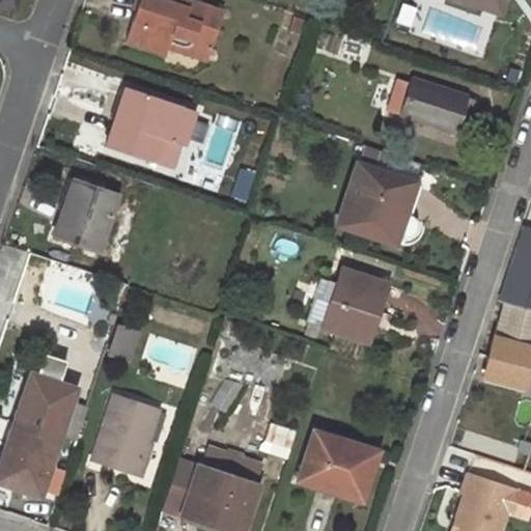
[(0,0),(0,5),(15,10),(18,0),(0,0)]
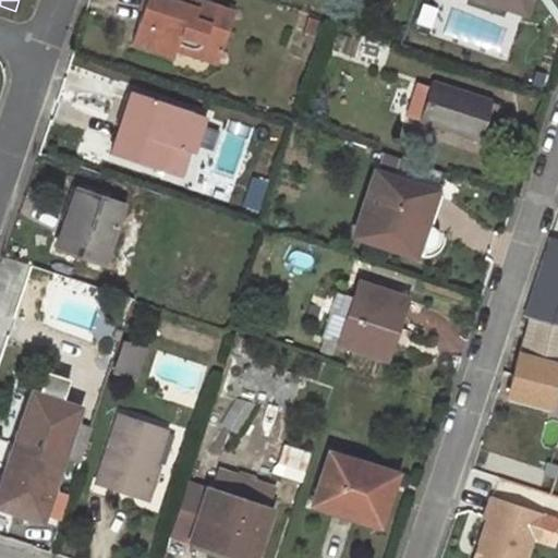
[(173,57),(174,50),(178,40),(205,49),(208,47),(221,50),(233,13),(192,0),(179,0),(178,3),(167,0),(146,0),(132,43),(173,57)]
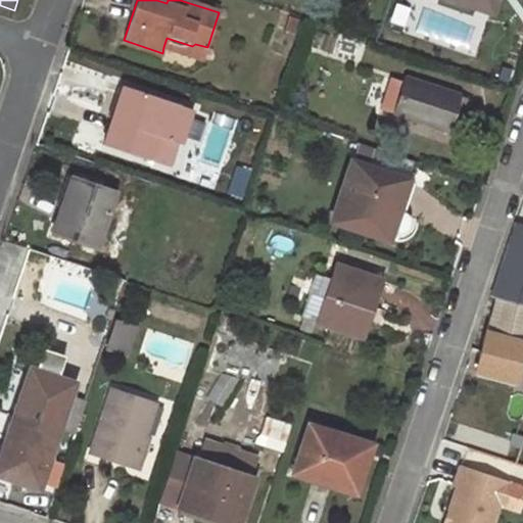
[(453,0),(492,12),(495,0),(453,0)]
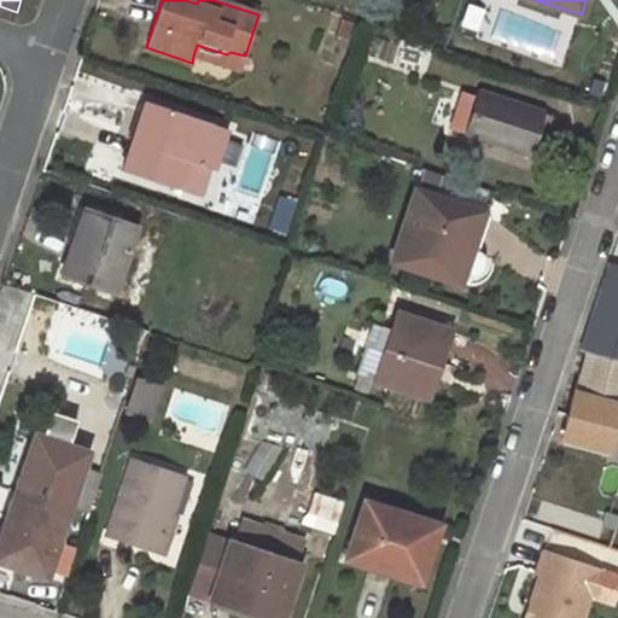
[(342,18),(337,36),(350,41),(356,23),(342,18)]
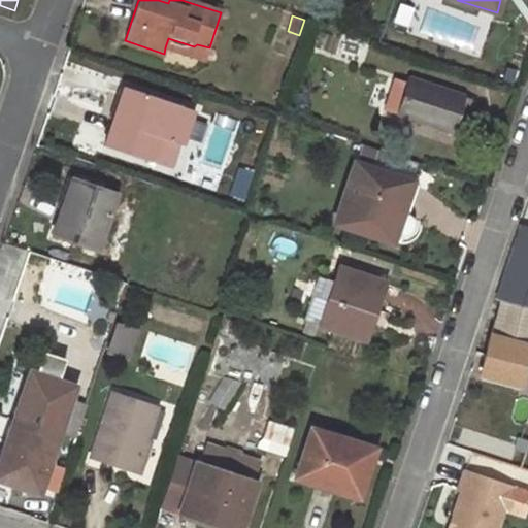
[(205,61),(209,47),(197,44),(194,46),(168,38),(165,47),(205,61)]
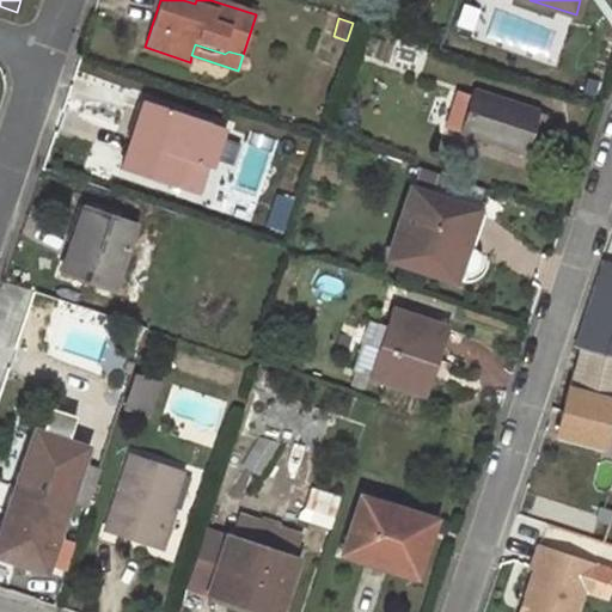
[(464,128),(463,134),(524,153),(527,145),(539,148),(549,117),(475,93),(473,99),(469,114),(464,128)]
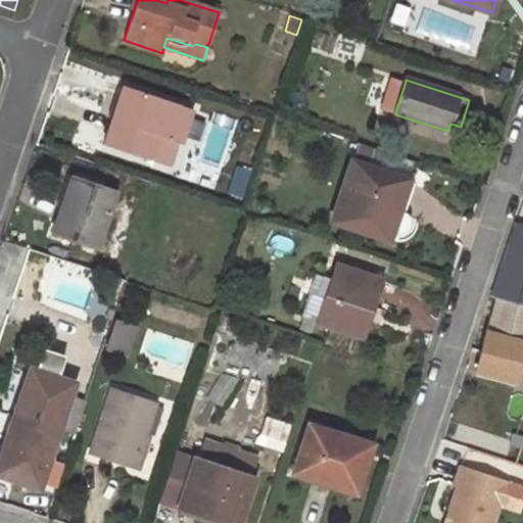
[(397,82),(393,95),(400,97),(405,85),(397,82)]
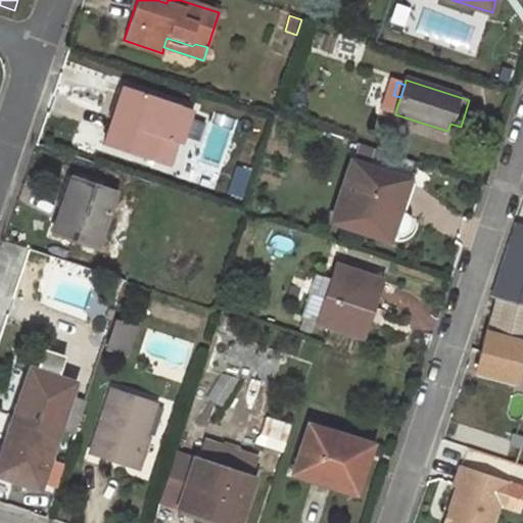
[(157,162),(170,167),(177,145),(165,141),(167,138),(178,142),(182,143),(192,109),(124,88),(104,146),(151,161),(152,157),(158,159),(157,162)]
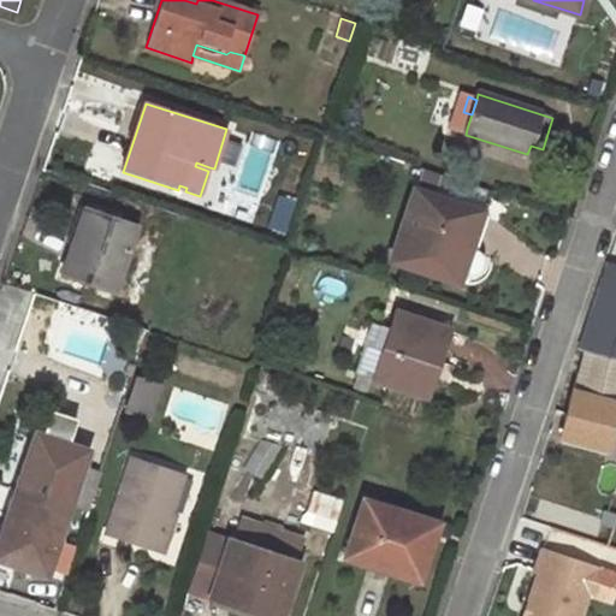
[(458,128),(467,129),(472,114),(463,112),(458,128)]
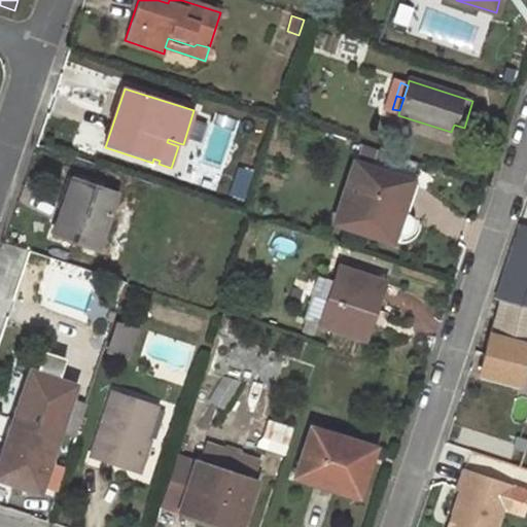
[(462,136),(464,128),(454,125),(451,132),(462,136)]
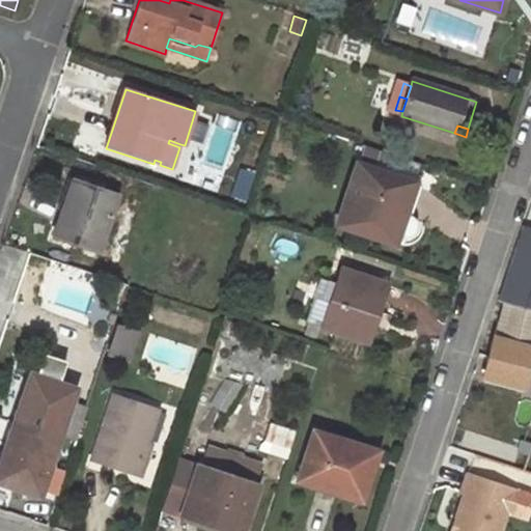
[(376,149),(362,144),(355,165),(370,169),(376,149)]
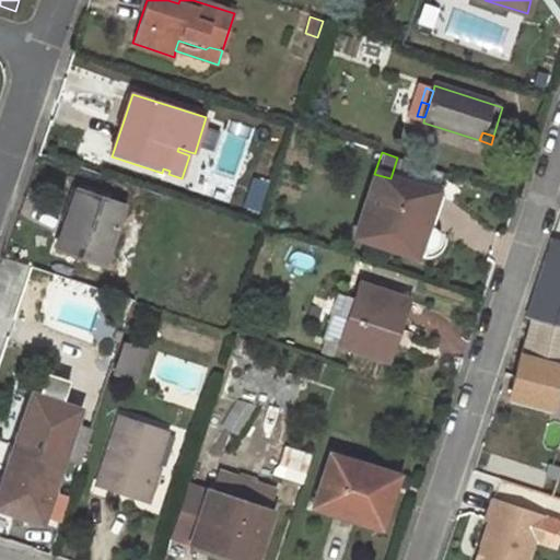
[(397,158),(391,178),(435,194),(443,173),(397,158)]
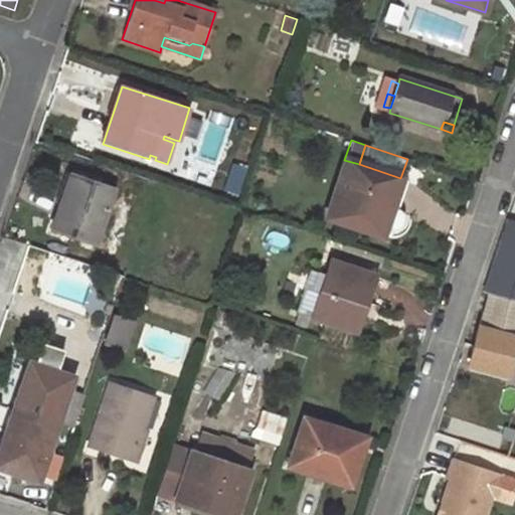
[(400,211),(398,208),(392,205),(400,178),(359,164),(344,160),(325,217),(382,236),(384,227),(392,229),(397,226),(399,224),(402,217),(400,211)]
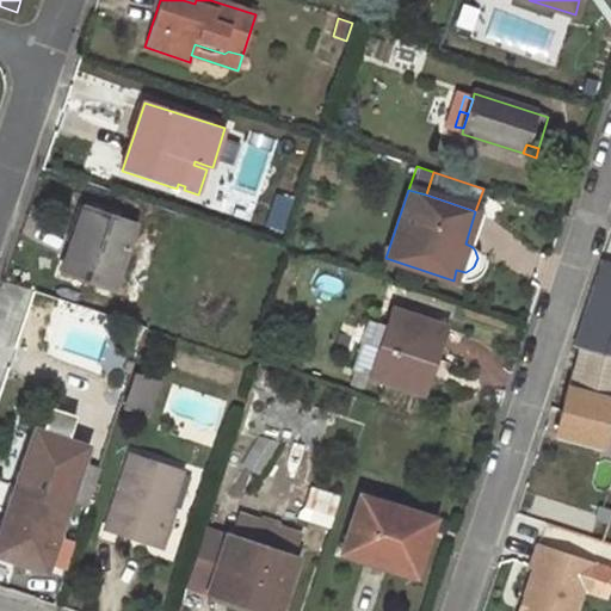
[(84,207),(62,273),(111,290),(135,222),(84,207)]
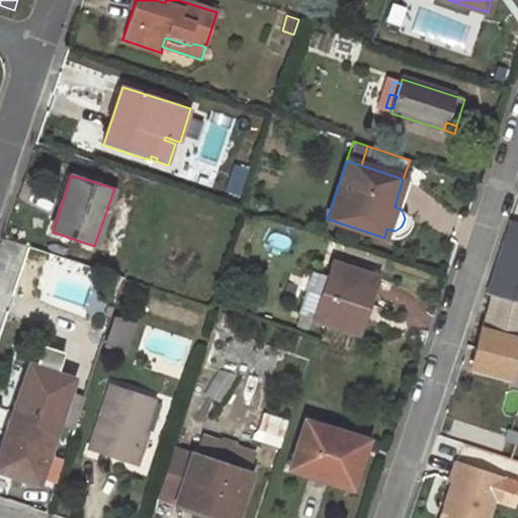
[(410,181),(403,179),(395,206),(401,209),(410,181)]
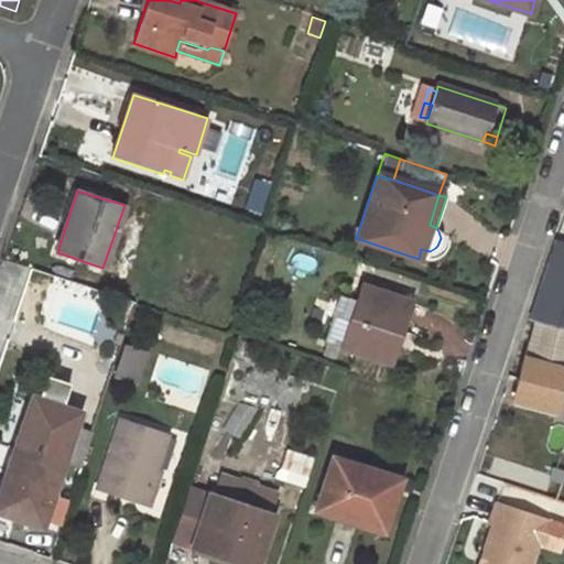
[(563,249),(556,247),(550,273),(563,278),(563,249)]
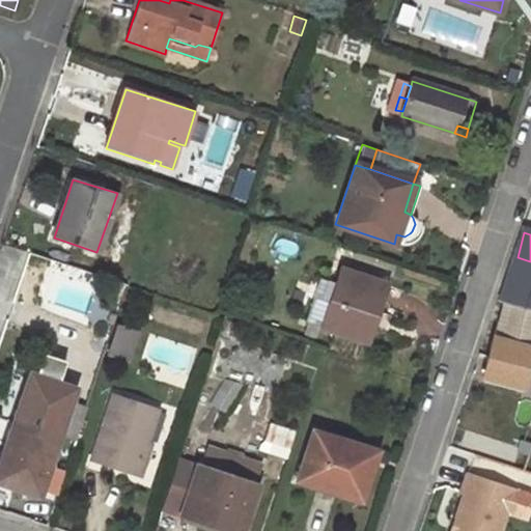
[(530,261),(518,257),(506,298),(530,306),(530,261)]
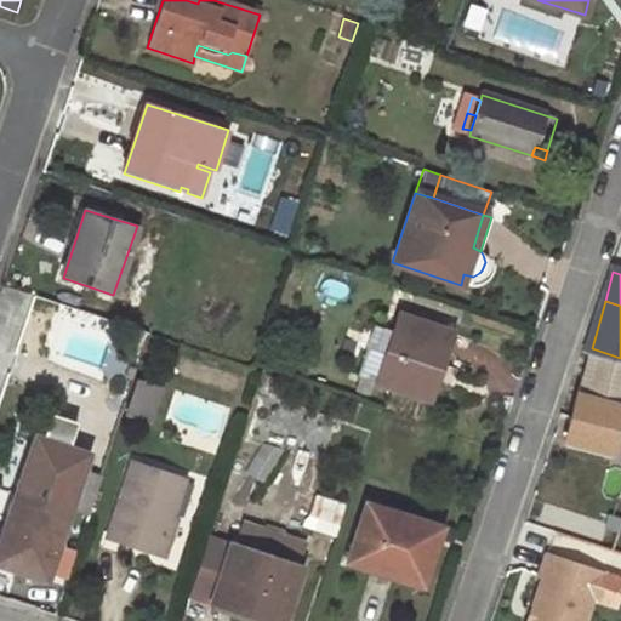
[(375,326),(359,377),(429,399),(453,330),(398,314),(392,331),(375,326)]
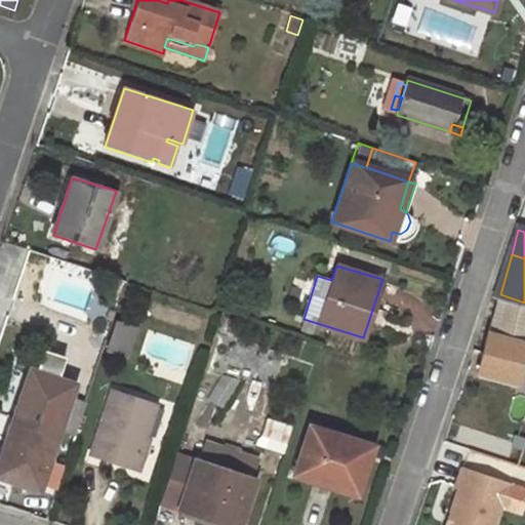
[(524,303),(500,294),(489,333),(524,342),(524,303)]
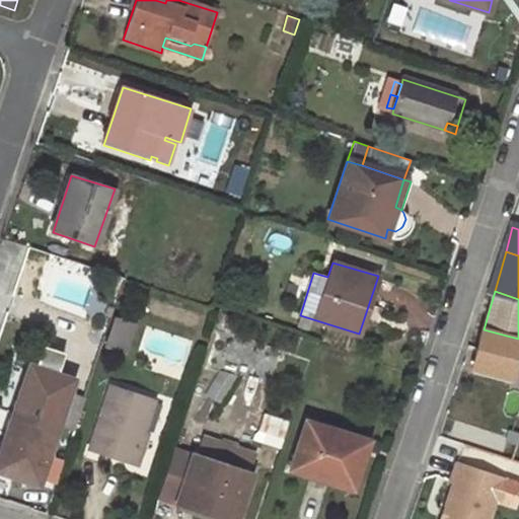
[(119,319),(114,335),(125,339),(130,323),(119,319)]
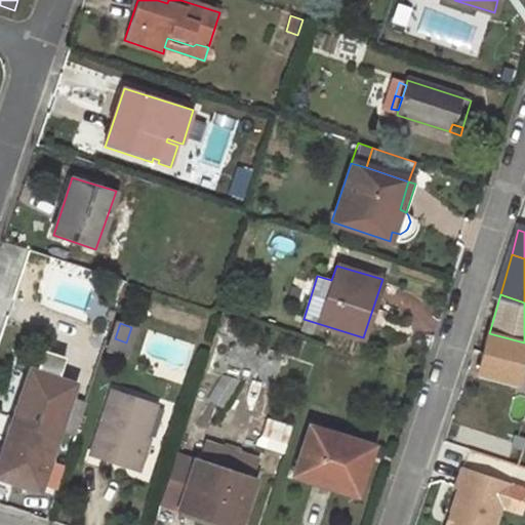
[(524,342),(489,333),(478,371),(518,380),(524,352),(524,342)]
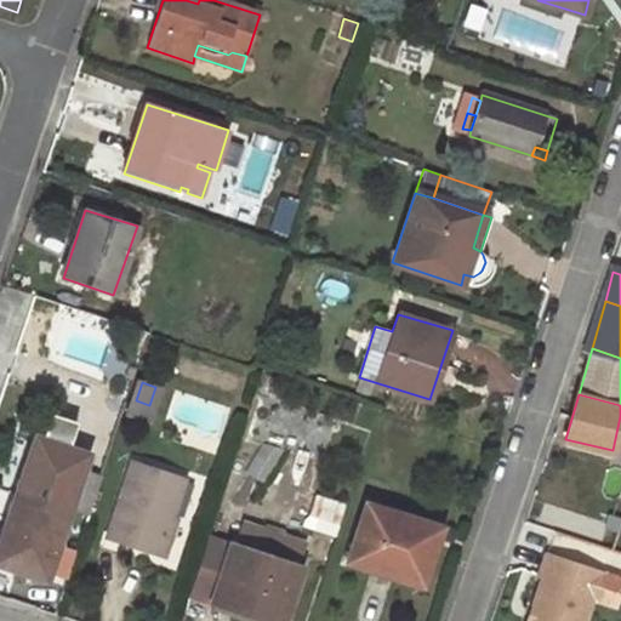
[(23,469),(16,490),(68,507),(86,454),(43,440),(32,472),(23,469)]
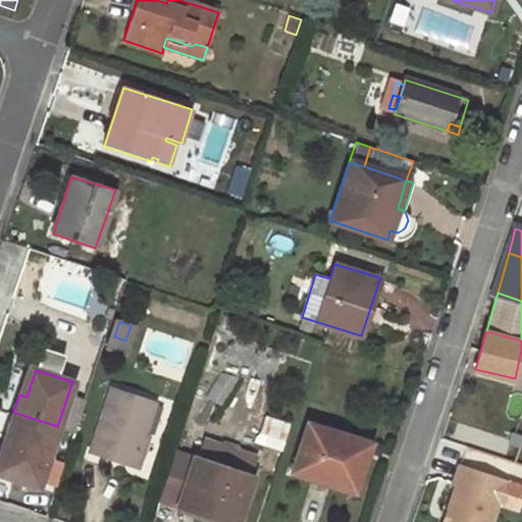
[(138,466),(142,452),(137,451),(142,437),(153,402),(111,388),(91,452),(138,466)]
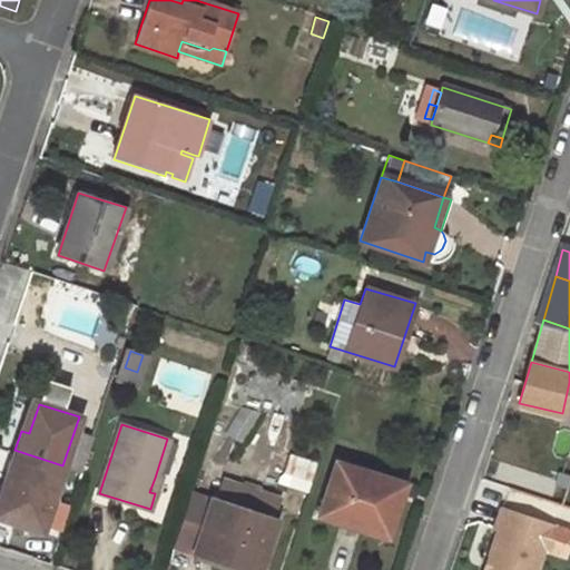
[(11,477),(0,510),(0,519),(41,532),(62,465),(15,450),(7,475),(11,477)]
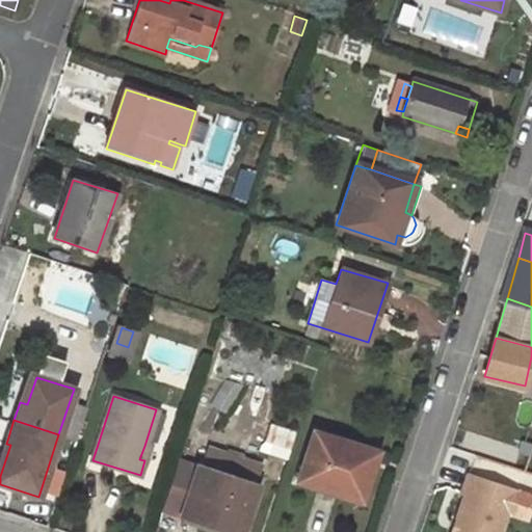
[(264,442),(289,450),(295,432),(270,424),(264,442)]
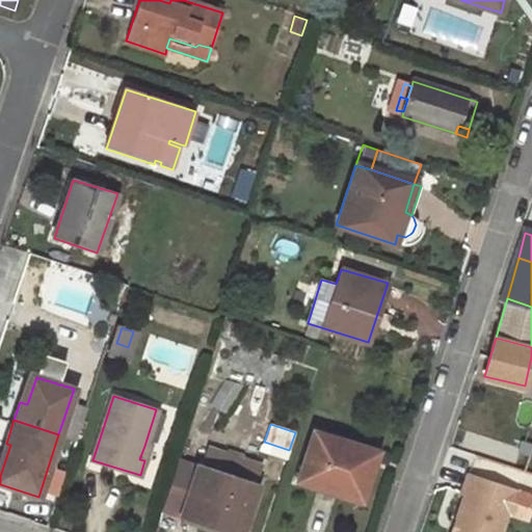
[(315,432),(298,479),(361,499),(376,452),(315,432)]
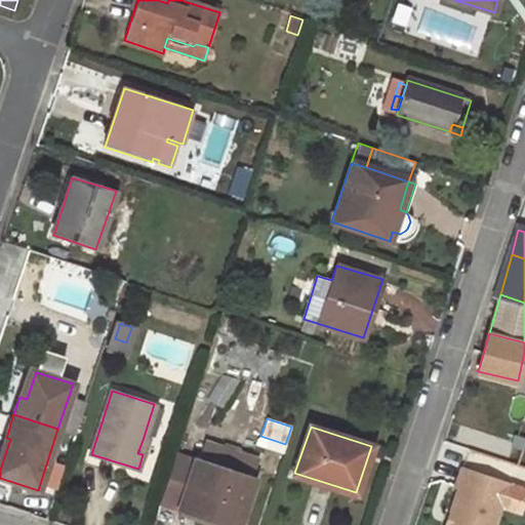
[(148,441),(143,440),(137,453),(143,454),(148,441)]
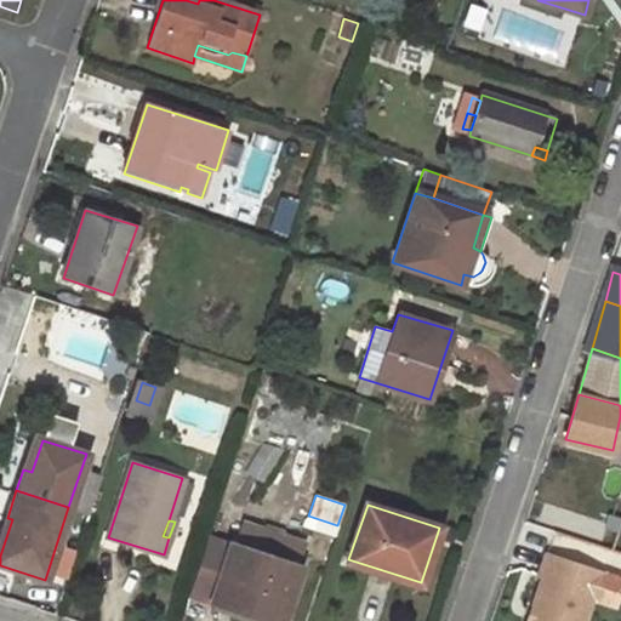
[(306,520),(302,534),(311,536),(314,524),(306,520)]
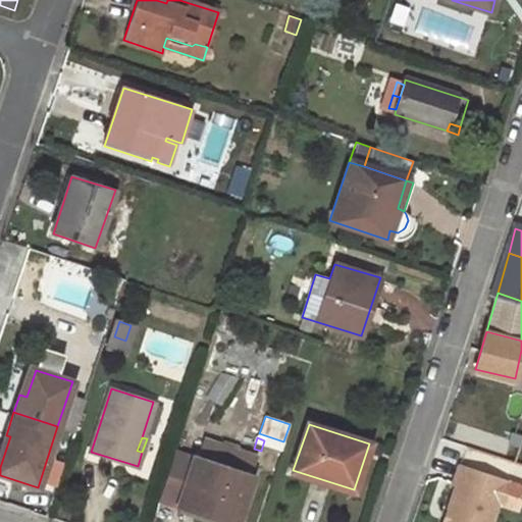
[(178,504),(177,506),(208,516),(214,509),(240,518),(253,476),(250,475),(255,458),(203,440),(198,458),(193,457),(193,458),(174,452),(159,498),(178,504)]
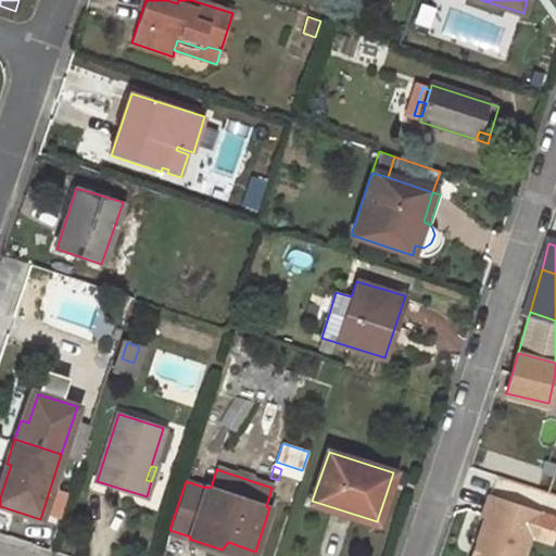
[(555,515),(488,496),(469,555),(527,555),(531,540),(551,545),(555,526),(555,515)]
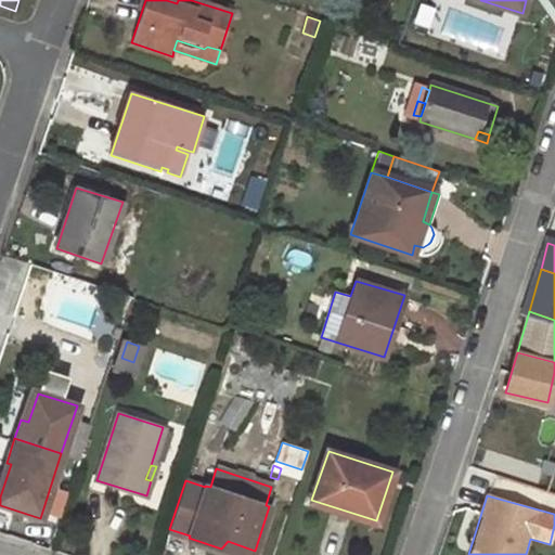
[(189,538),(186,544),(219,554),(253,554),(255,551),(228,541),(221,549),(189,538)]
